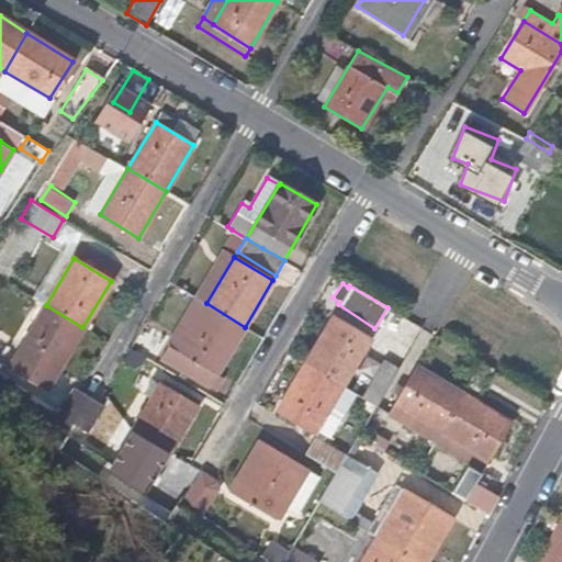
[(211,384),(245,327),(206,303),(201,314),(179,349),(197,361),(189,374),(208,388),(211,384)]
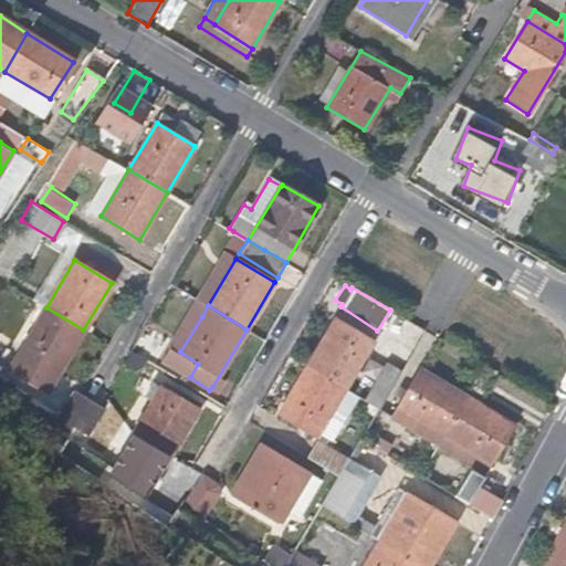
[(48,391),(83,329),(46,307),(10,368),(48,391)]
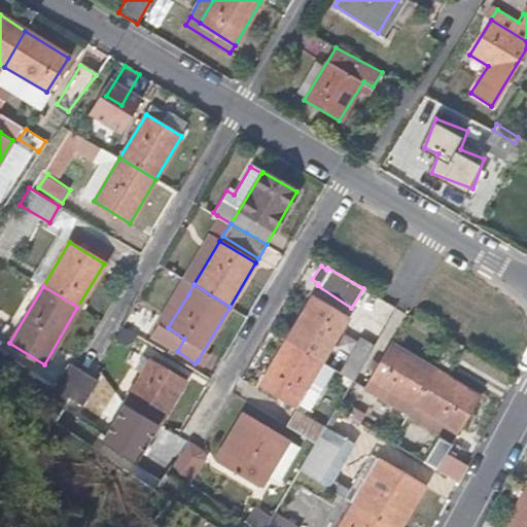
[(168,327),(188,294),(181,289),(153,334),(161,339),(168,327)]
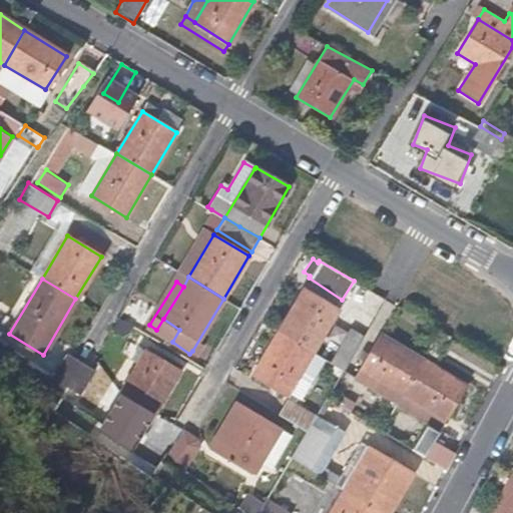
[(313,351),(338,307),(303,287),(279,330),(289,337),(313,351)]
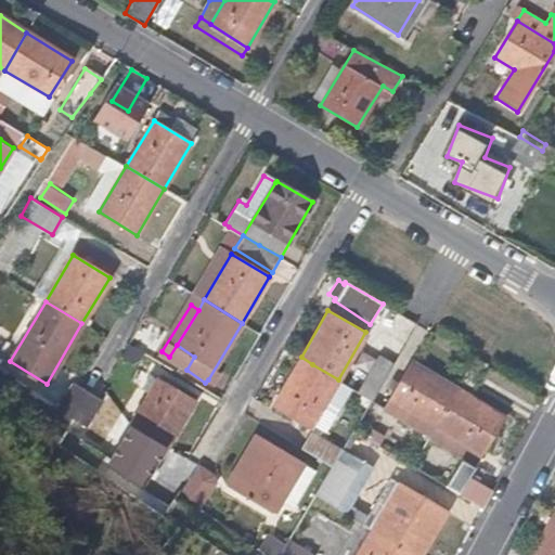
[(13,338),(0,330),(0,356),(2,358),(13,338)]
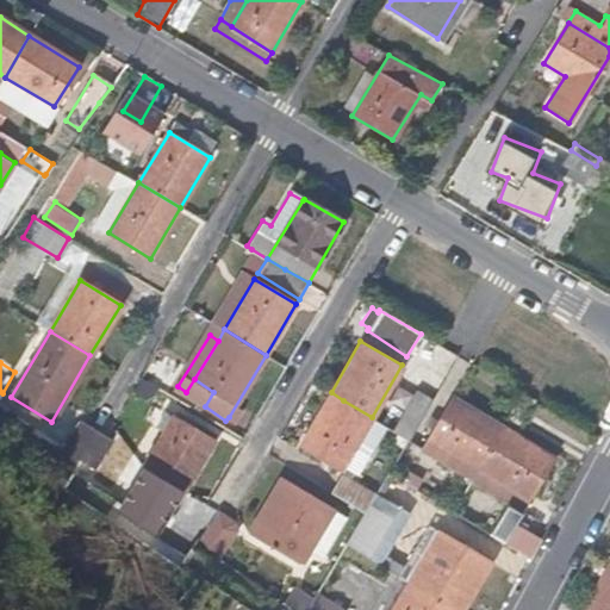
[(213,392),(194,379),(186,392),(205,406),(213,392)]
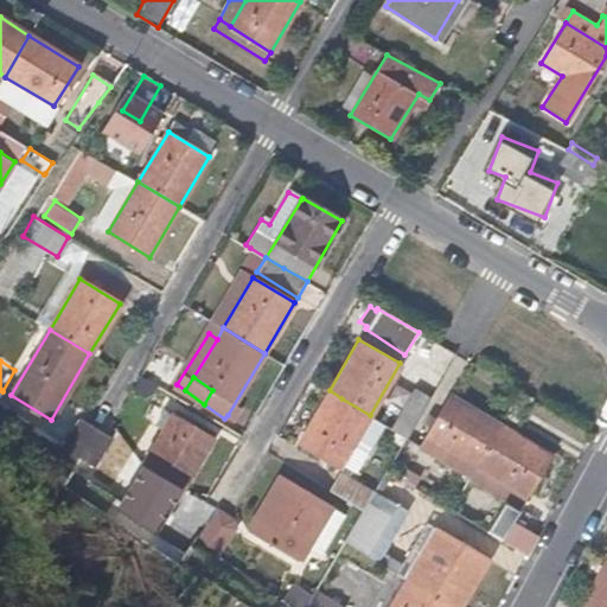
[(404,436),(427,396),(410,385),(387,426),(404,436)]
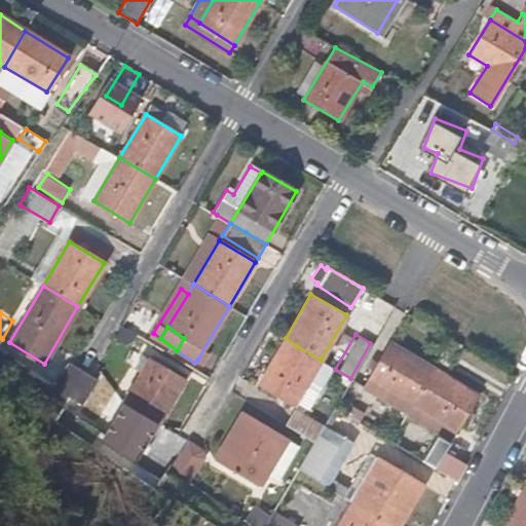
[(296,402),(321,360),(296,345),(286,338),(261,380),(296,402)]
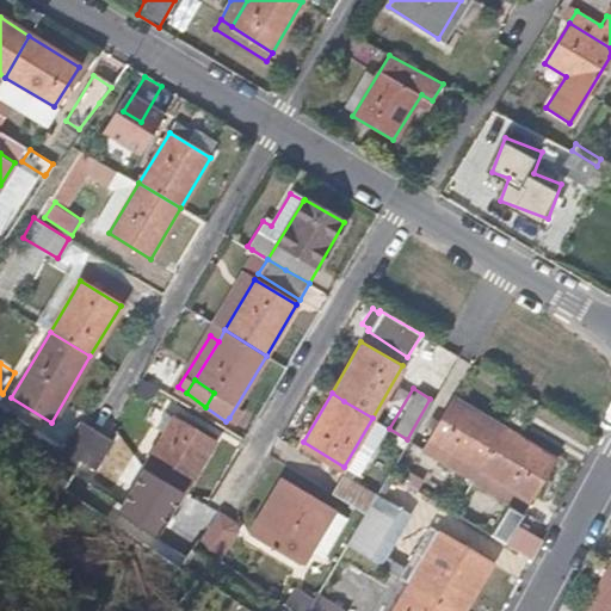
[(479,473),(503,430),(451,400),(427,442),(468,468),(477,474),(479,473)]
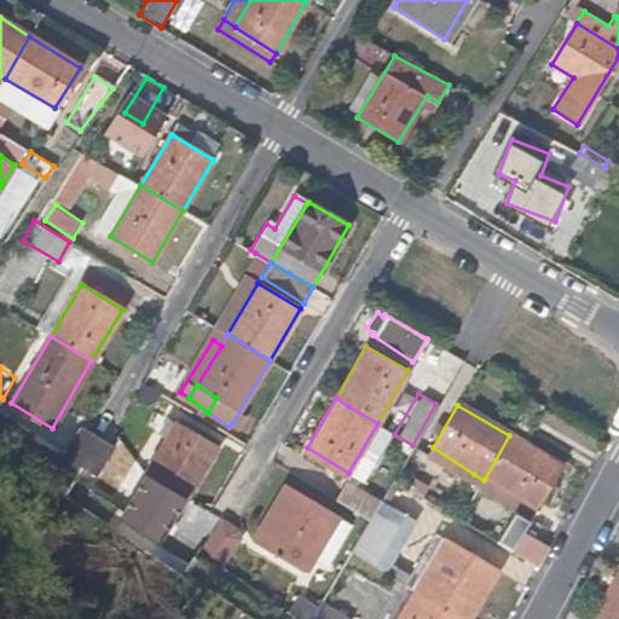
[(168,528),(212,458),(214,456),(218,446),(168,416),(158,431),(166,438),(127,503),(168,528)]
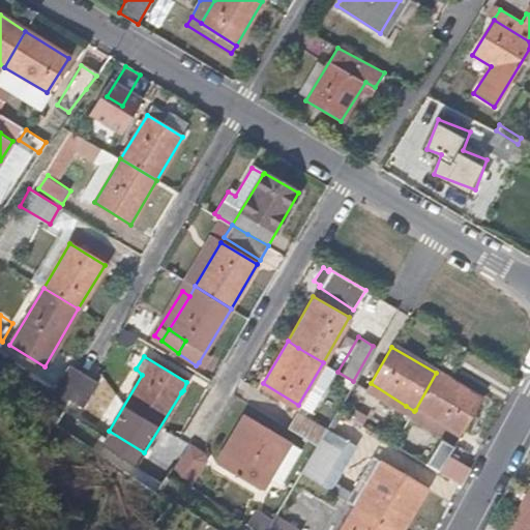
[(311,411),(335,370),(323,362),(298,405),(311,411)]
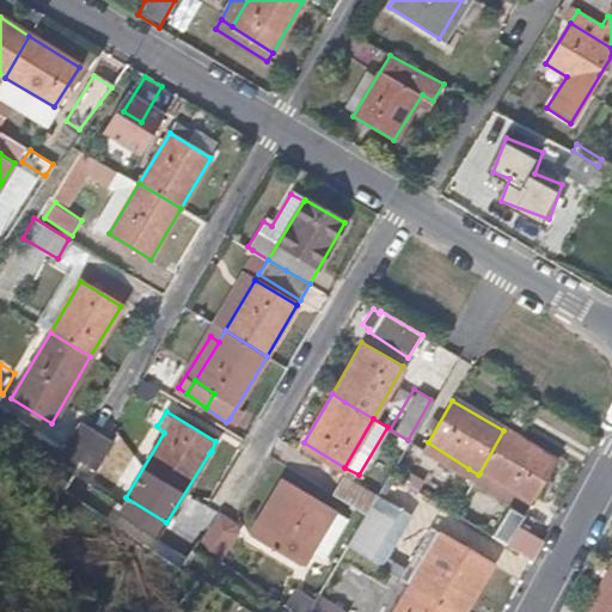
[(78,465),(97,433),(99,432),(87,423),(83,422),(62,456),(78,465)]
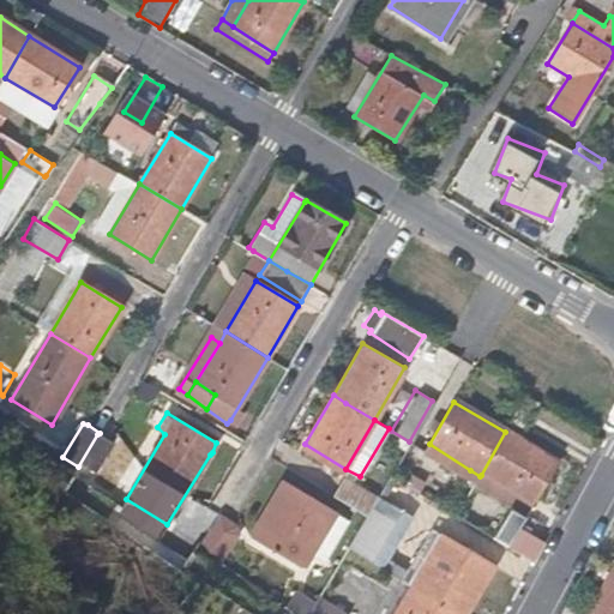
[(531,504),(555,462),(505,432),(481,475),(531,504)]
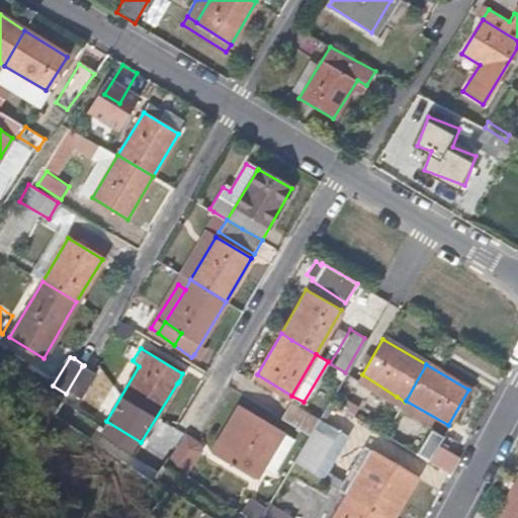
[(79,404),(96,375),(82,366),(66,394),(65,396),(79,404)]
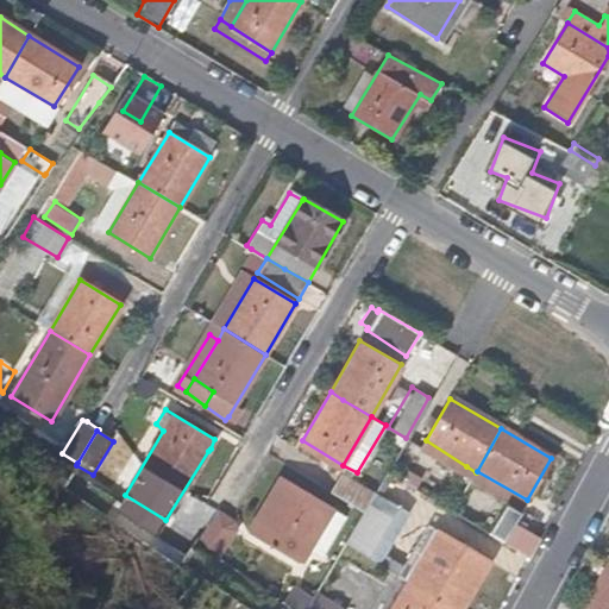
[(466,466),(426,440),(418,454),(470,483),(476,472),(466,466)]
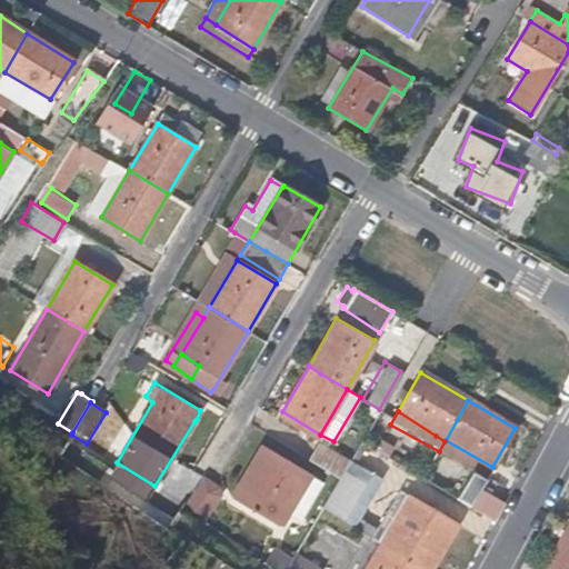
[(351,456),(319,438),(309,458),(340,476),(348,461),(351,456)]
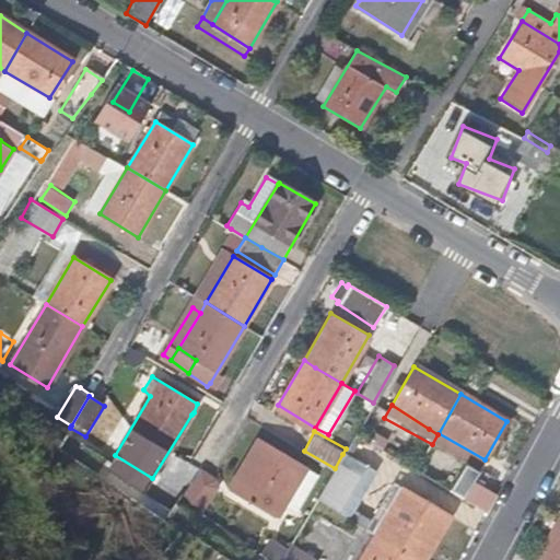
[(485,459),(439,433),(438,434),(432,444),(478,470),(485,459)]
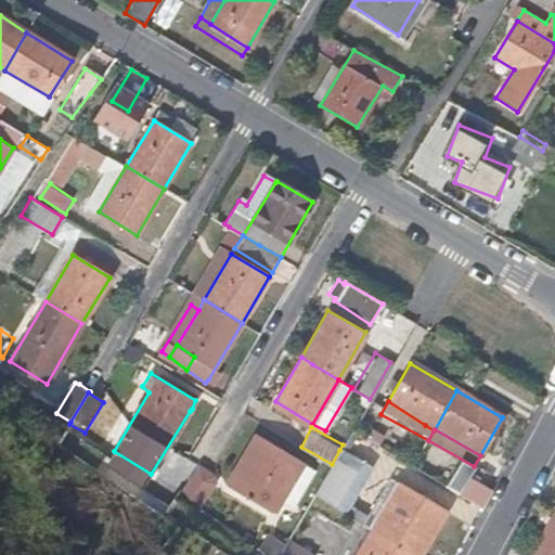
[(266,504),(295,454),(257,433),(228,482),(266,504)]
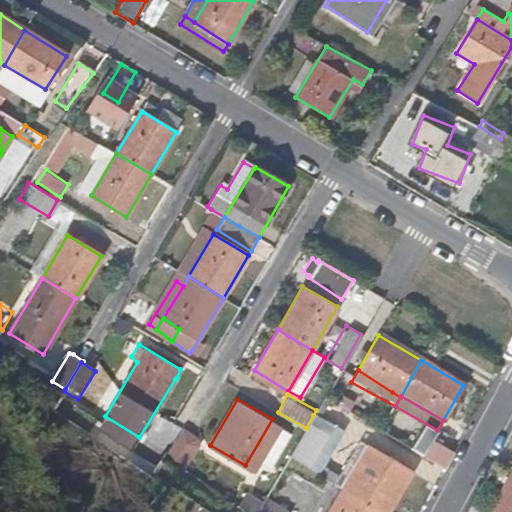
[(334,444),(342,432),(313,415),(306,428),(289,456),(318,473),(334,444)]
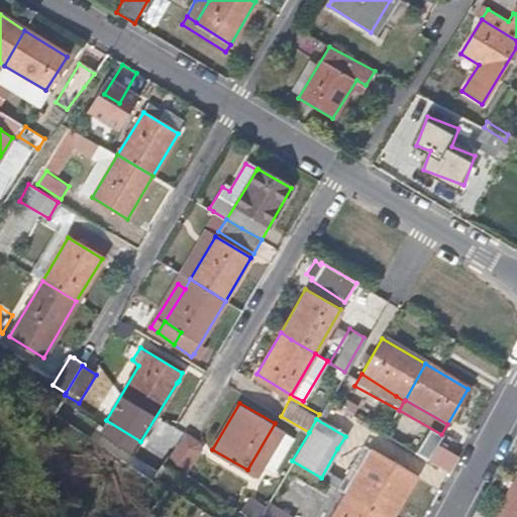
[(185,474),(201,451),(200,443),(185,433),(167,461),(185,474)]
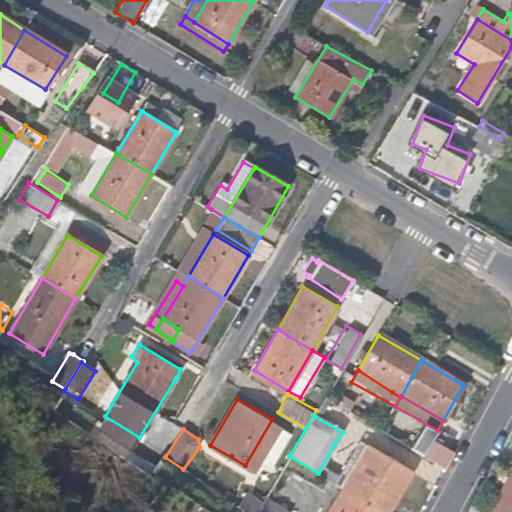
[(455,450),(425,433),(416,450),(445,469),(455,450)]
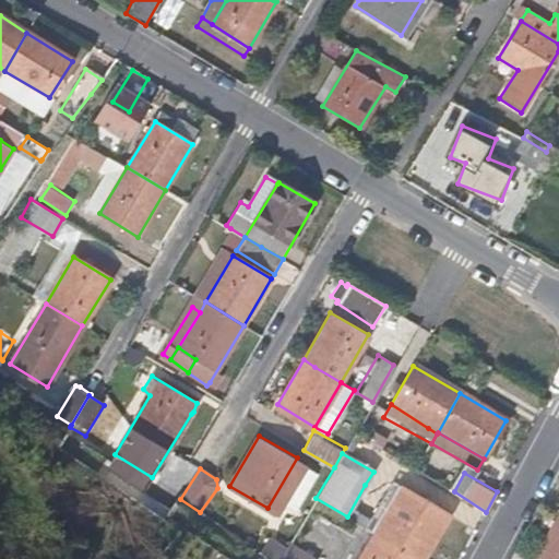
[(420,558),(426,558),(452,515),(403,486),(376,533),(391,542),(420,558)]
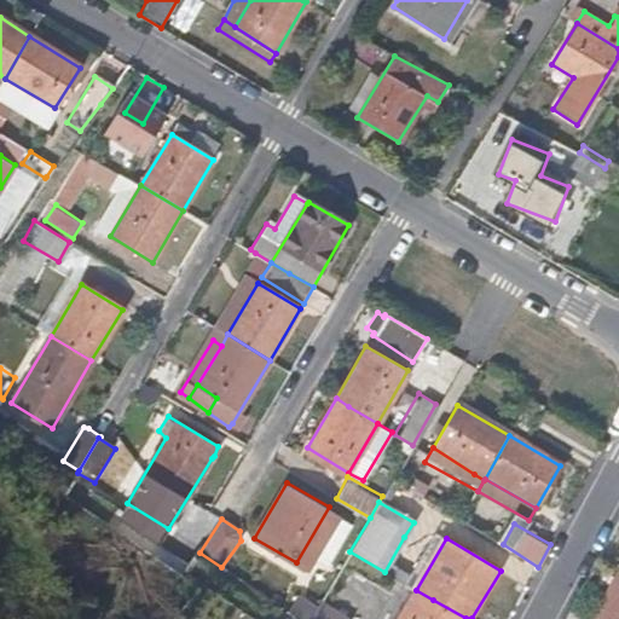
[(618,618),(618,572),(591,618),(618,618)]
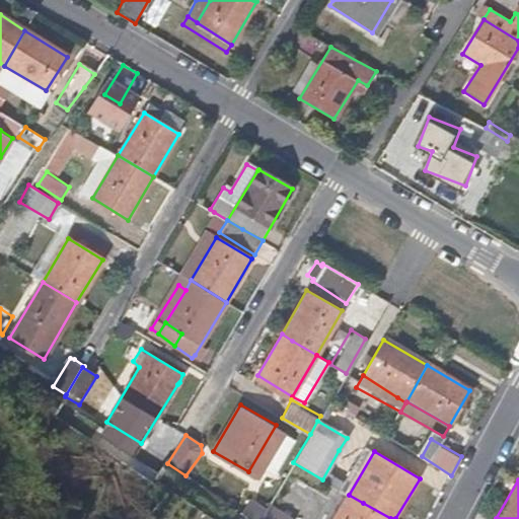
[(332,518),(349,495),(337,488),(332,496),(325,510),(319,518),(332,518)]
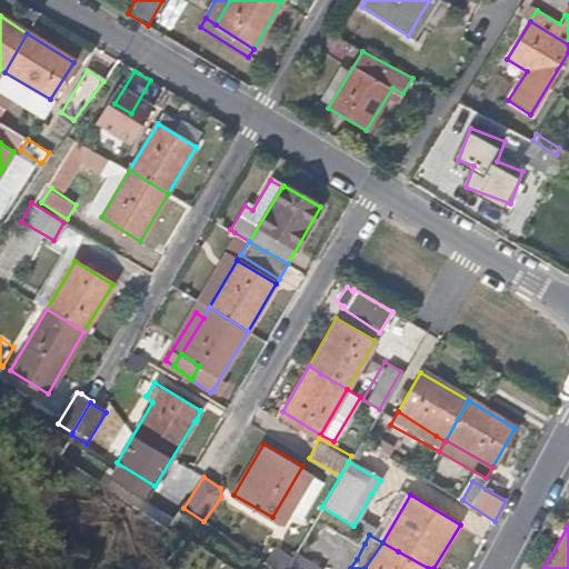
[(428,568),(398,551),(382,542),(365,568),(428,568)]
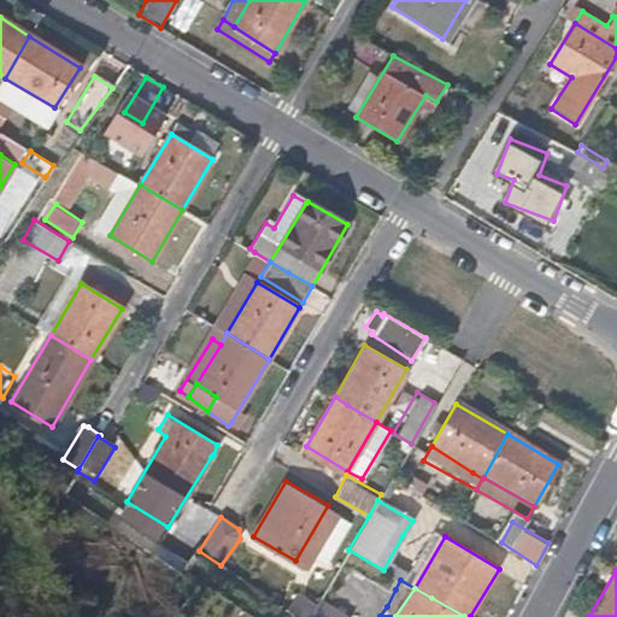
[(352,616),(353,616),(321,598),(310,616),(352,616)]
